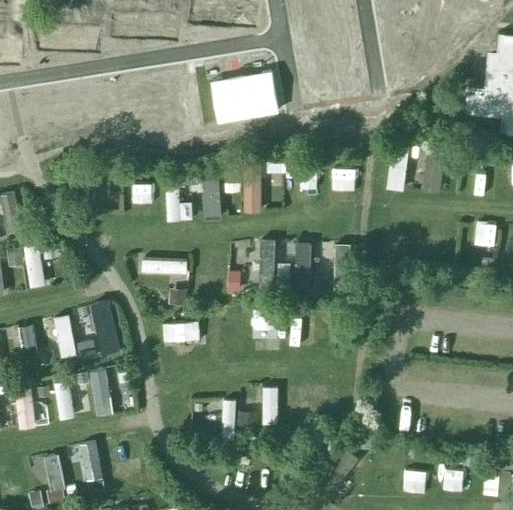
[(297,25),(308,18),(296,0),(271,0),(270,1),(278,12),(285,7),(297,25)]
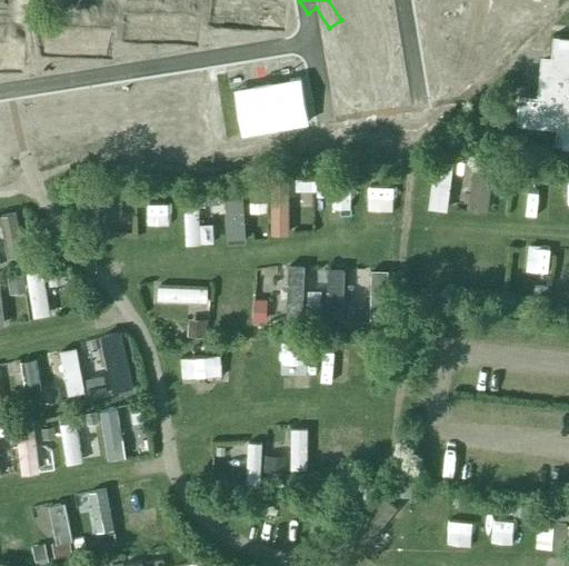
[(212,58),(226,46),(192,10),(179,22),(212,58)]
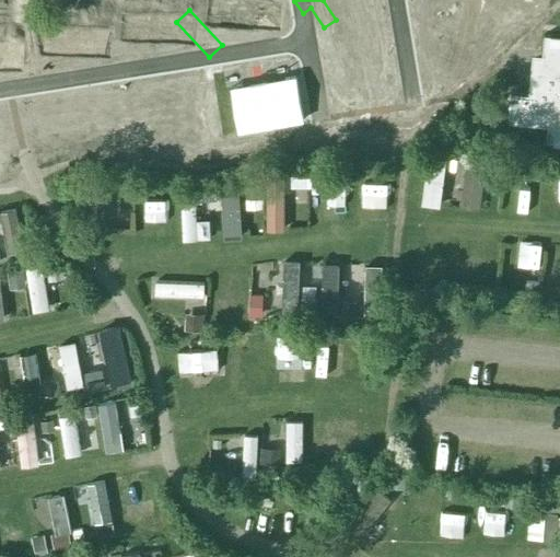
[(415,67),(429,57),(407,28),(394,38),(415,67)]
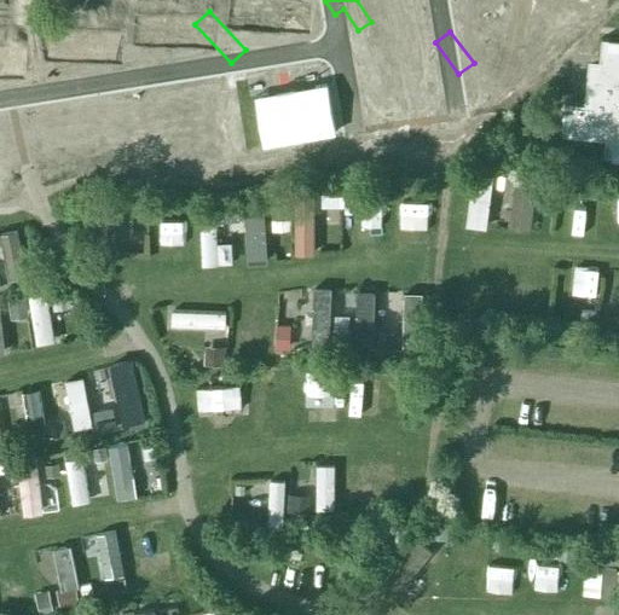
[(157,52),(185,82),(198,70),(171,39),(157,52)]
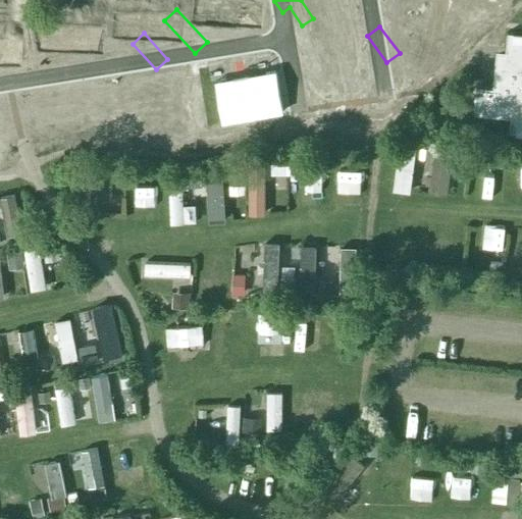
[(521,36),(507,35),(504,60),(497,59),(496,69),(500,70),(498,91),(476,89),(473,116),(510,120),(509,135),(521,136),(521,36)]
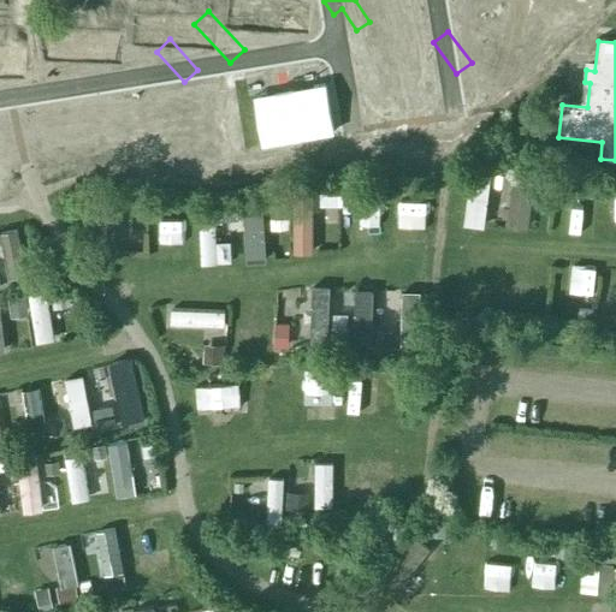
[(265,59),(295,96),(309,85),(279,48),(265,59)]
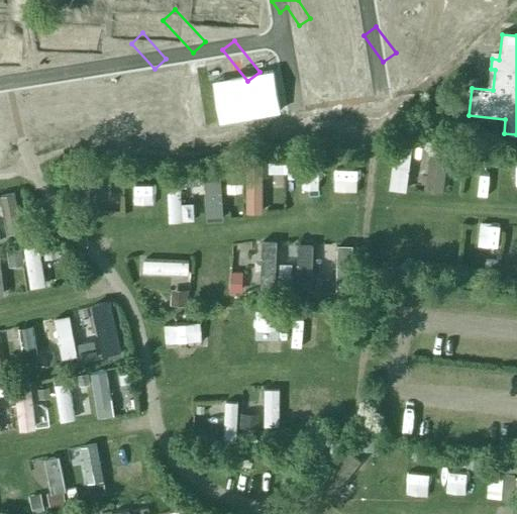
[(104,62),(110,81),(125,76),(119,57),(104,62)]
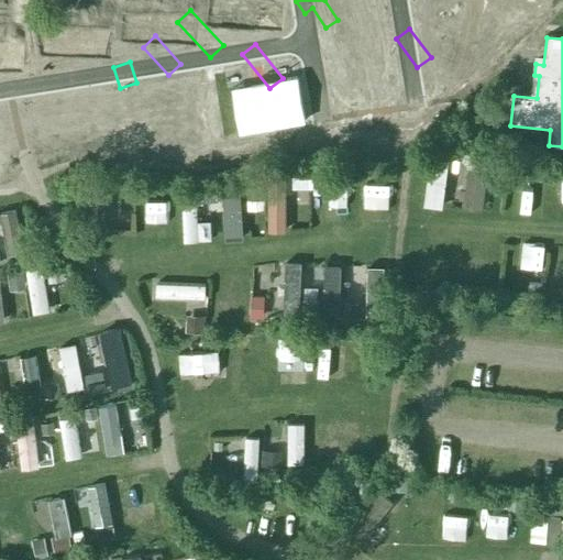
[(372,70),(363,78),(374,92),(383,85),(372,70)]
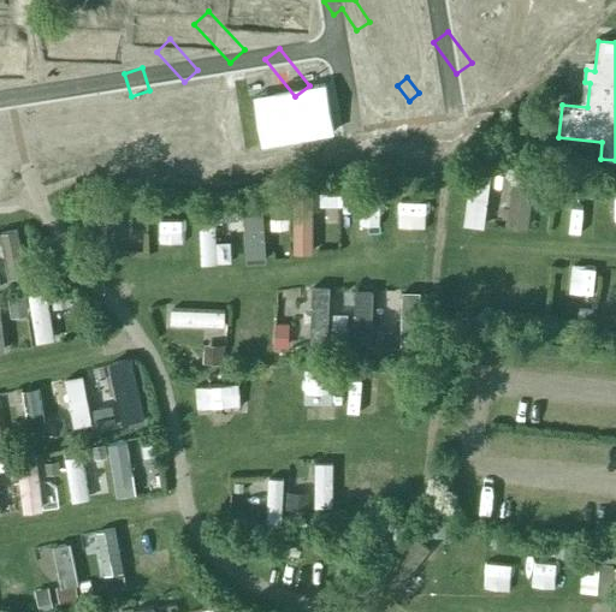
[(252,84),(240,94),(266,128),(279,118),(252,84)]
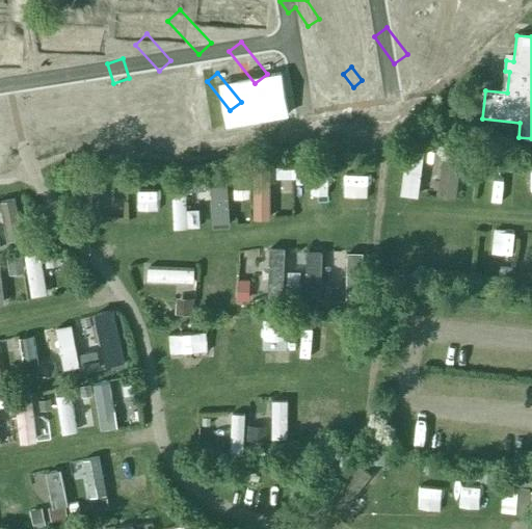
[(307,87),(296,97),(322,126),(333,116),(307,87)]
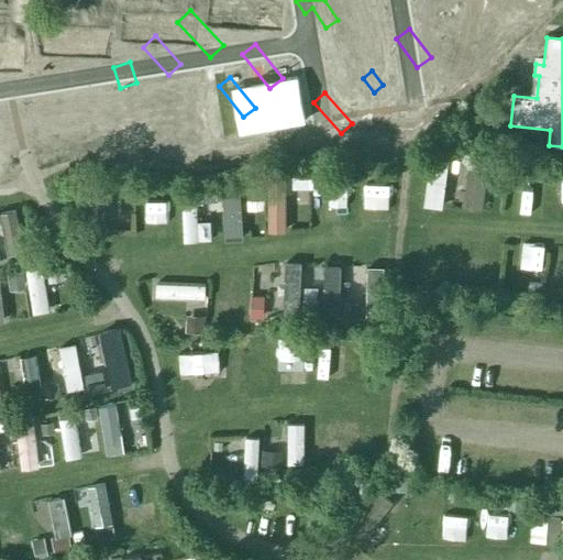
[(183,100),(170,109),(194,141),(206,132),(183,100)]
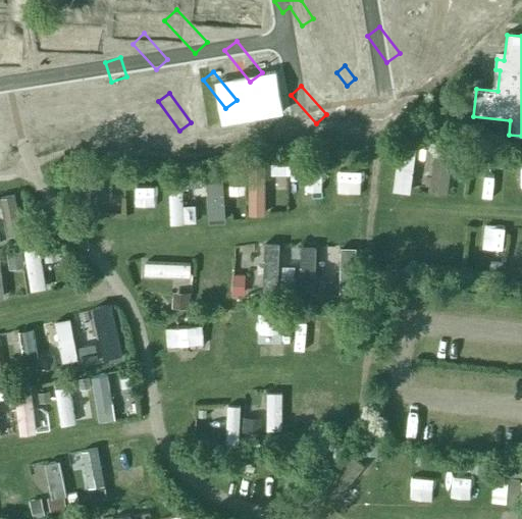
[(102,133),(110,126),(98,112),(91,118),(102,133)]
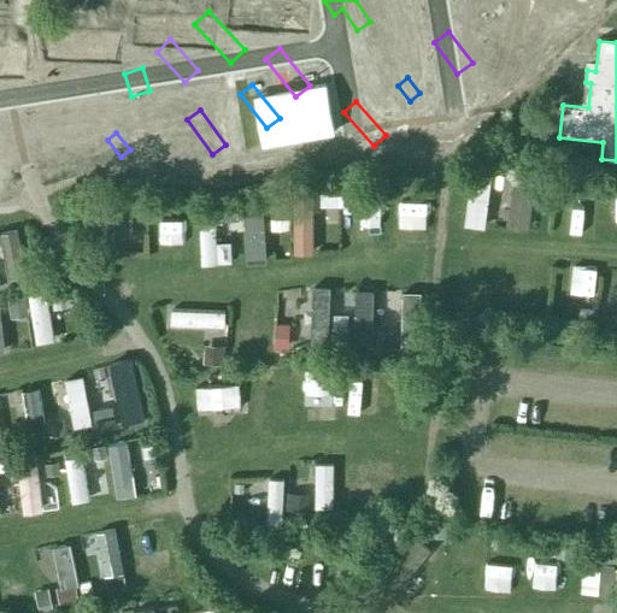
[(466,229),(487,229),(489,175),(469,174),(466,229)]
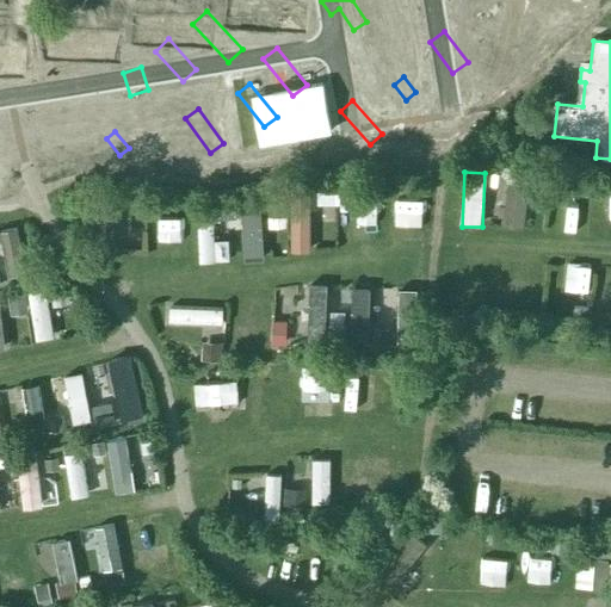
[(507,174),(506,228),(526,228),(528,175),(507,174)]
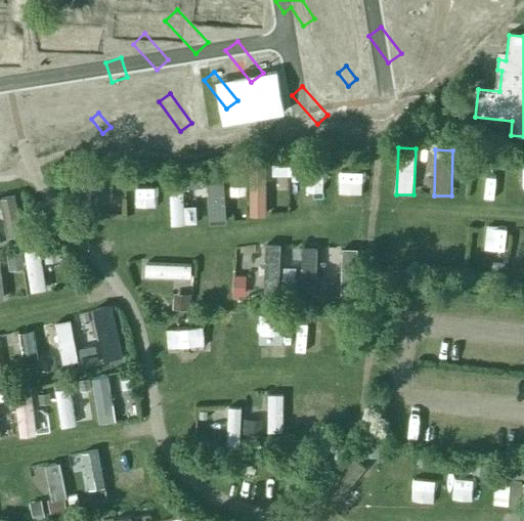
[(270,165),(250,165),(250,220),(269,220),(270,182),(291,182),(291,170),(270,170),(270,165)]
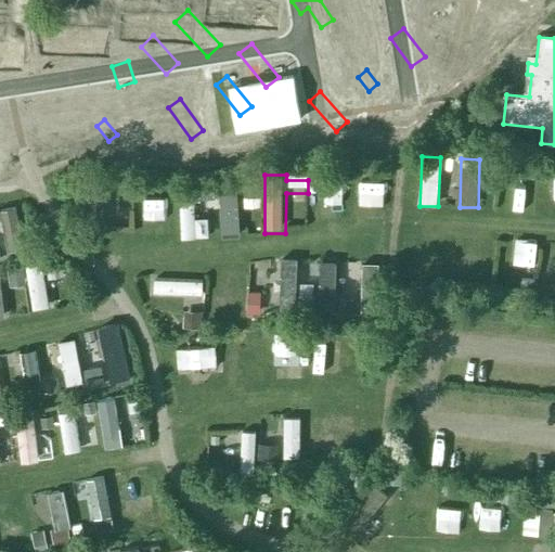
[(261,197),(259,183),(243,185),(245,200),(261,197)]
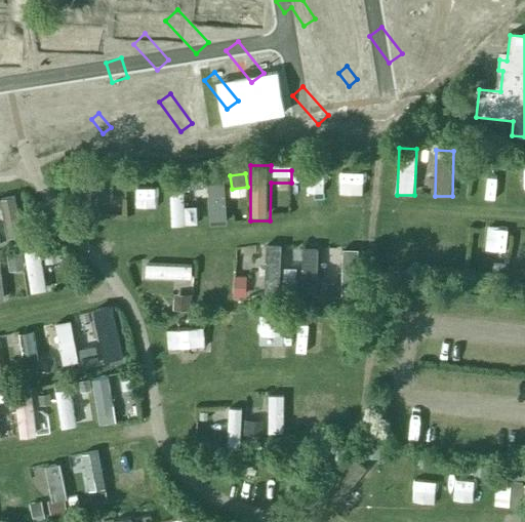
[(309,174),(293,174),(292,209),(308,209),(309,174)]
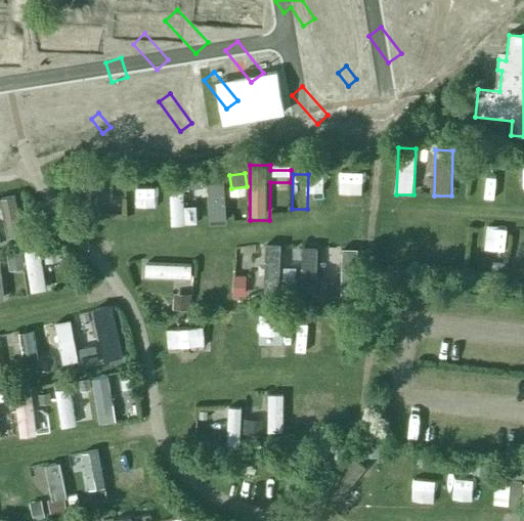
[(482,179),(484,204),(494,204),(493,178),(482,179)]
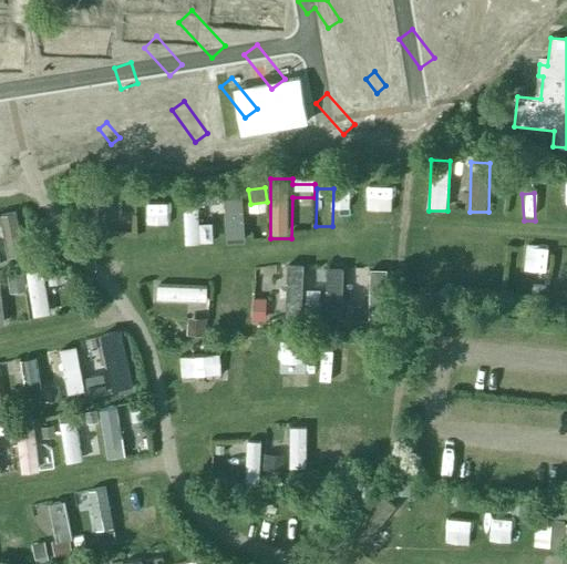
[(227,194),(226,238),(243,238),(244,195),(227,194)]
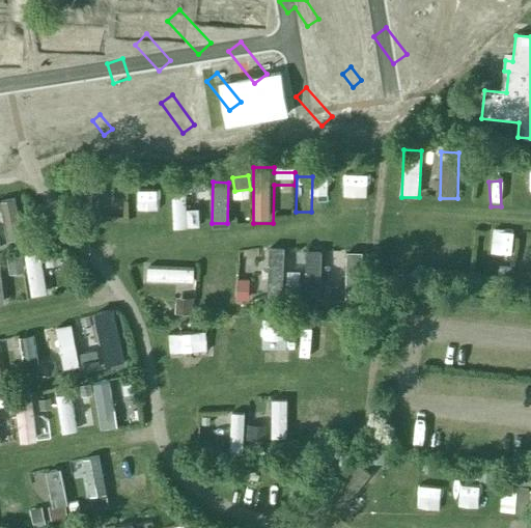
[(148,226),(149,191),(134,191),(133,225),(148,226)]
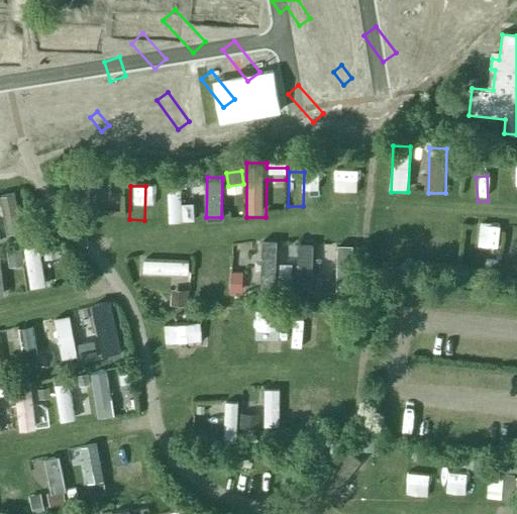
[(169,190),(168,219),(181,219),(181,190),(169,190)]
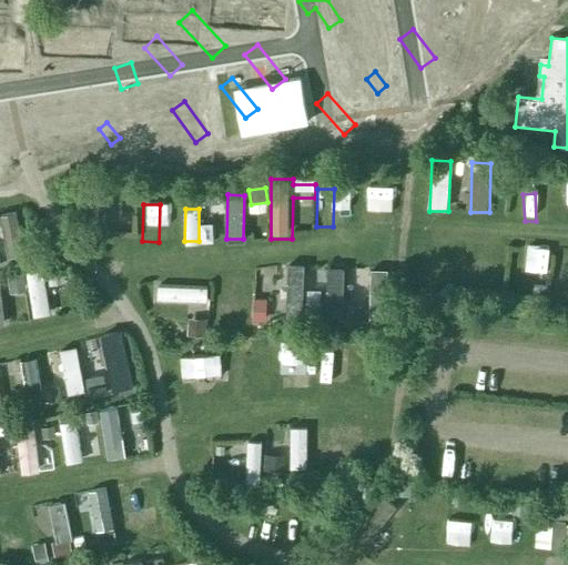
[(547,283),(549,253),(538,252),(536,282),(547,283)]
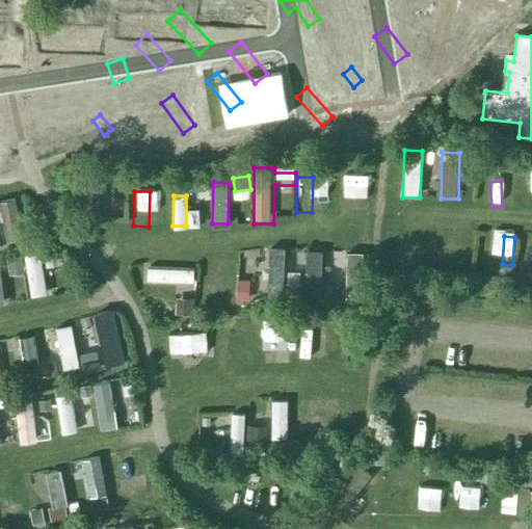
[(323,298),(322,249),(304,249),(307,299),(323,298)]
